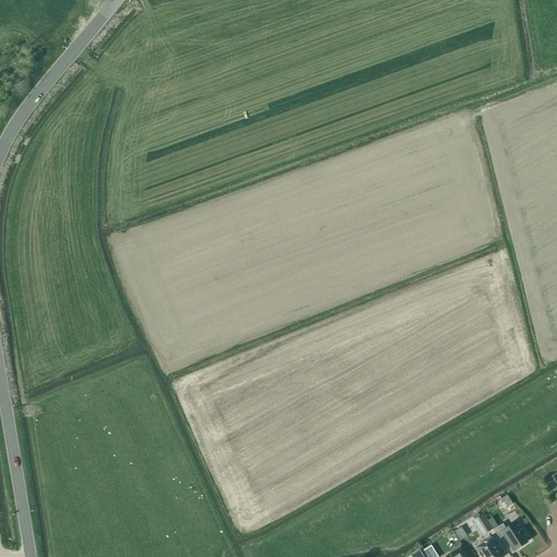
[(507,508),(512,505),(507,495),(502,499),(507,508)]
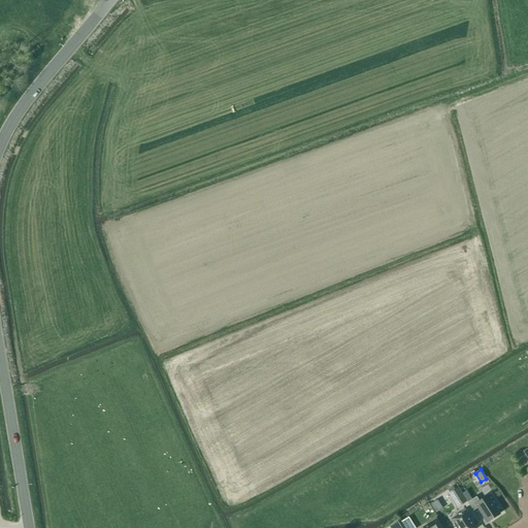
[(449,493),(458,507),(467,501),(458,487),(449,493)]
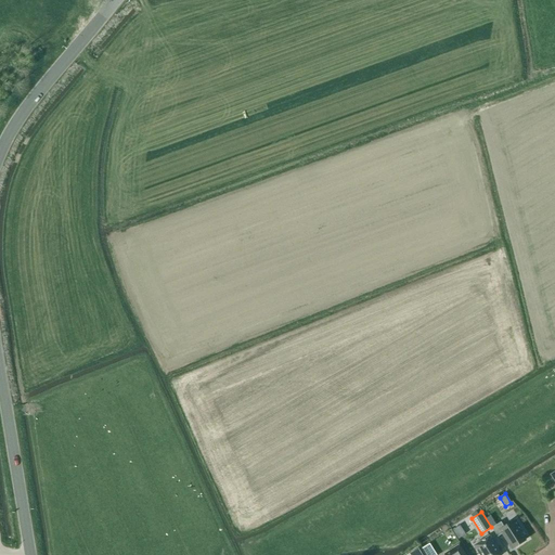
[(501,523),(491,528),(498,537),(503,533),(513,549),(525,541),(518,532),(523,530),(516,520),(504,528),(501,523)]
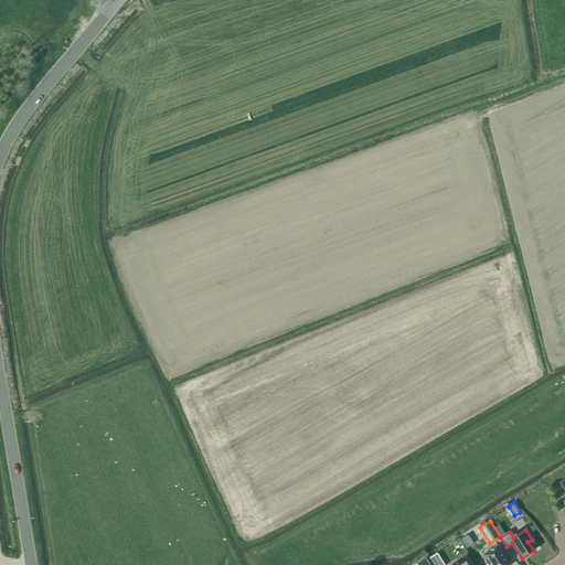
[(482,555),(488,564),(509,564),(498,546),(482,555)]
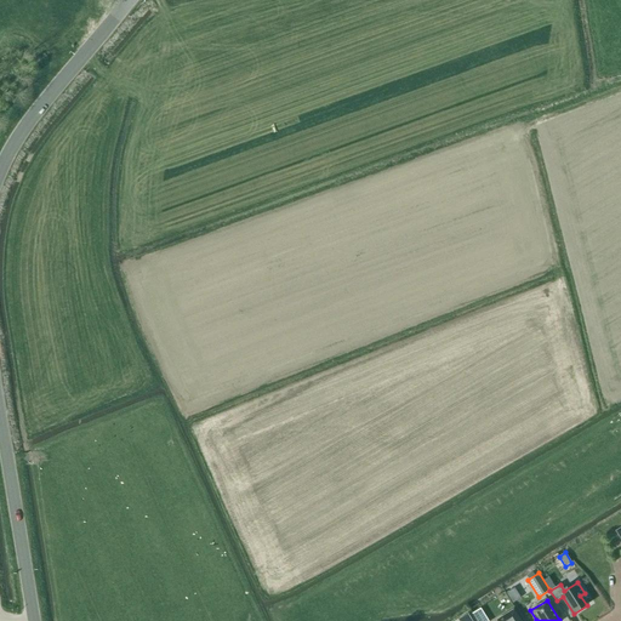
[(488,620),(480,608),(472,613),(476,617),(477,620),(488,620)]
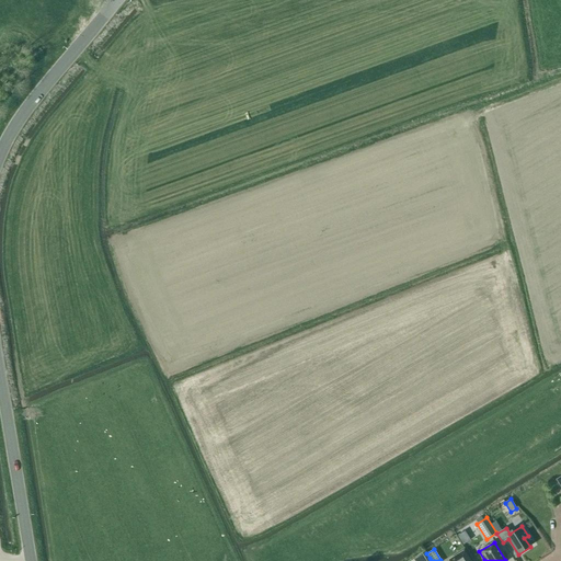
[(469,560),(464,551),(449,560),(469,560)]
